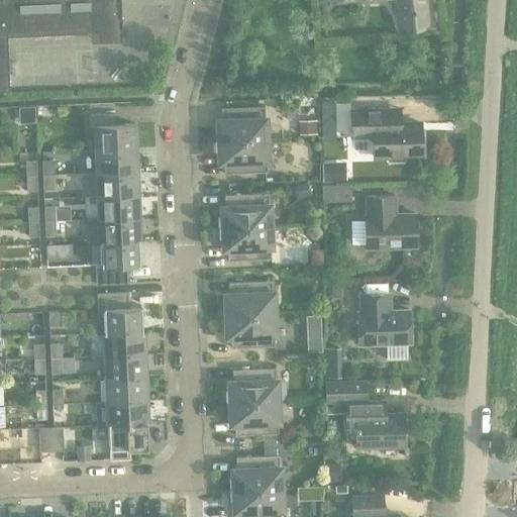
[(0,0),(0,92),(10,93),(8,37),(101,33),(101,43),(123,42),(121,0),(0,0)]
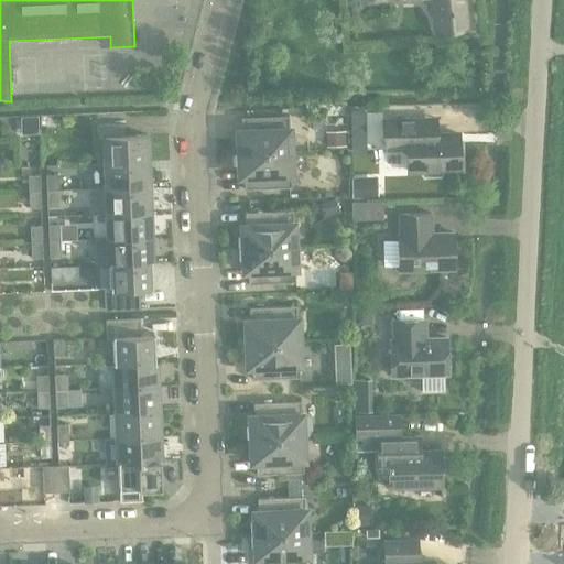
[(438,32),(466,29),(463,0),(366,0),(367,3),(416,0),(415,0),(433,0),(435,13),(436,13),(438,32)]
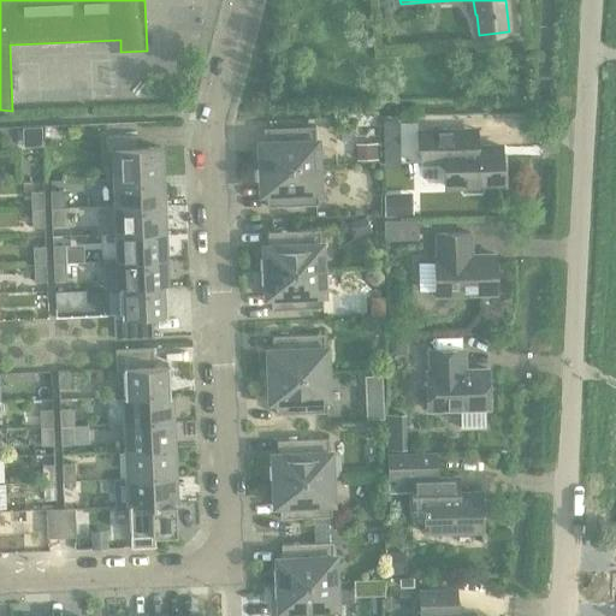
[(400,122),(384,122),(384,137),(400,136),(400,122)]
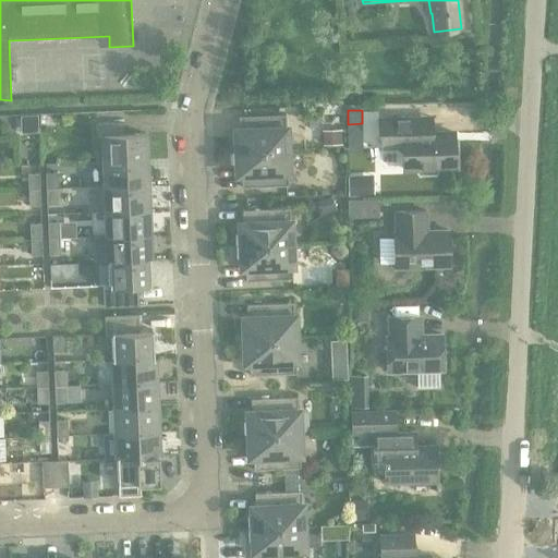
[(233,137),(234,153),(289,150),(288,128),(287,128),(287,114),(240,117),(240,137),(233,137)]
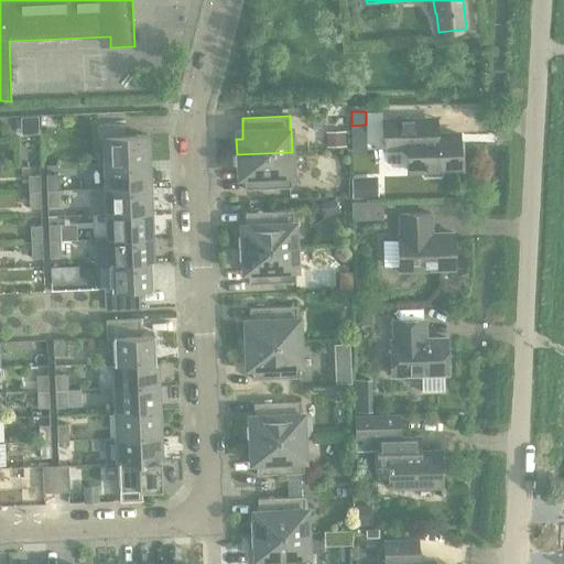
[(437,119),(413,120),(383,121),(384,149),(403,149),(408,153),(409,172),(424,172),(427,176),(438,175),(441,171),(461,171),(459,134),(437,136),(437,119)]
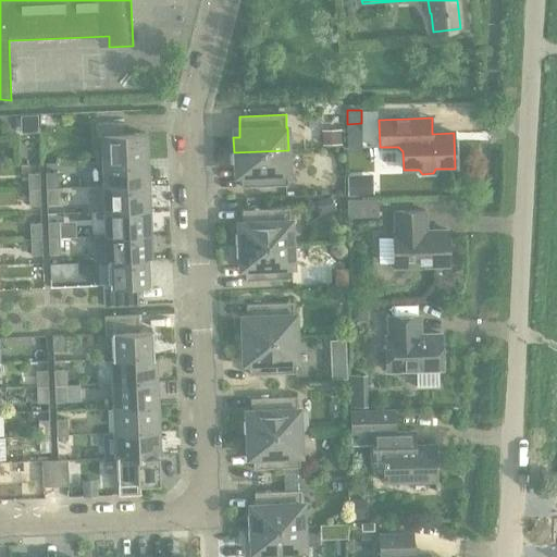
[(103,137),(104,162),(146,160),(145,134),(124,135),(124,123),(97,124),(97,137),(103,137)]
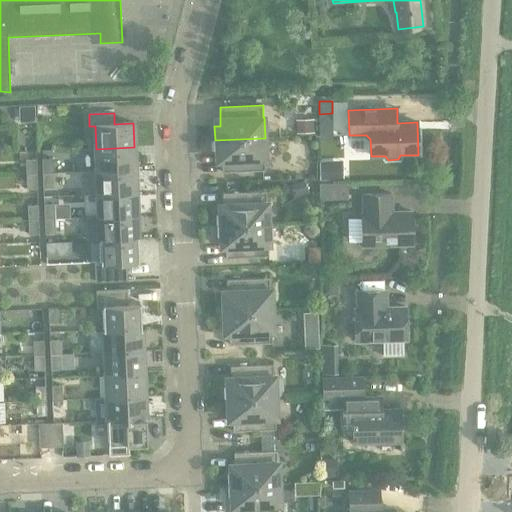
[(314,122),(297,123),(297,132),(314,132),(314,122)]
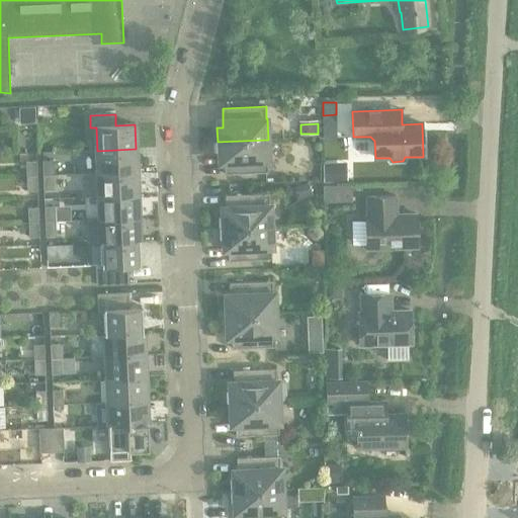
[(268,140),(218,142),(218,156),(225,155),(225,174),(268,173),(268,161),(269,161),(268,140)]
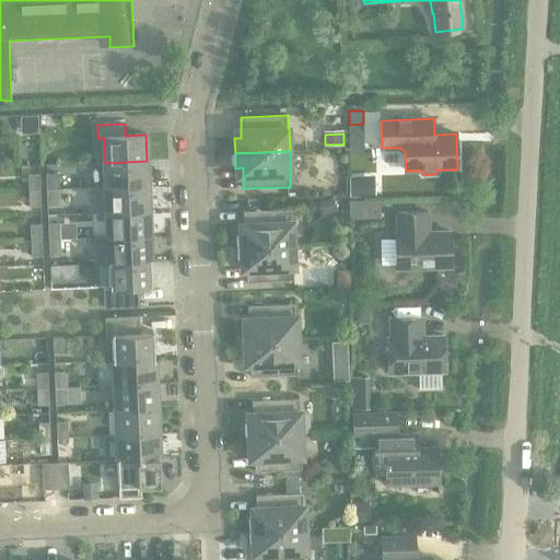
[(147,161),(105,163),(106,188),(148,186),(147,161)]
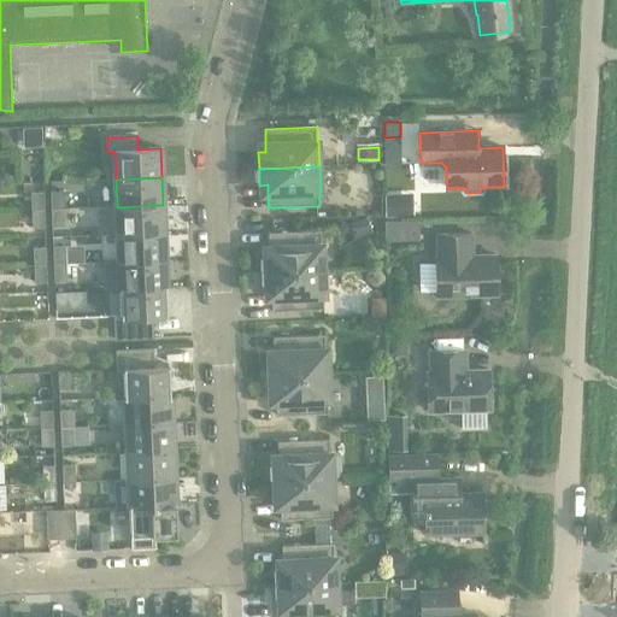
[(51,192),(52,210),(64,209),(64,192),(51,192)]
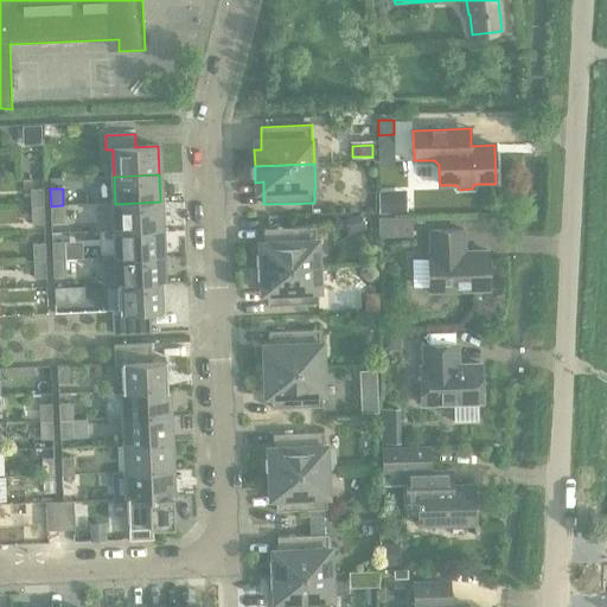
[(31,190),(31,206),(44,206),(43,190),(31,190)]
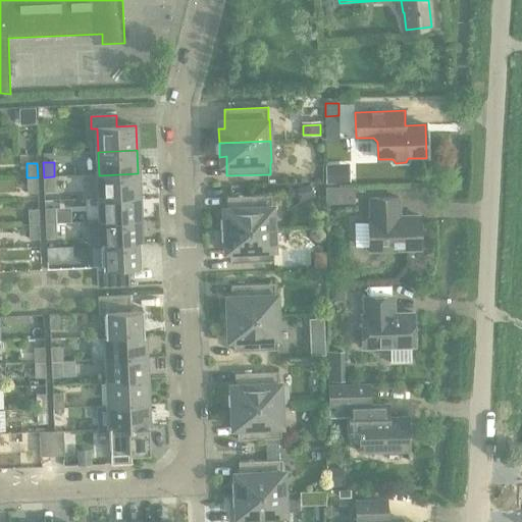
[(343,164),(326,165),(327,184),(343,184),(343,164)]
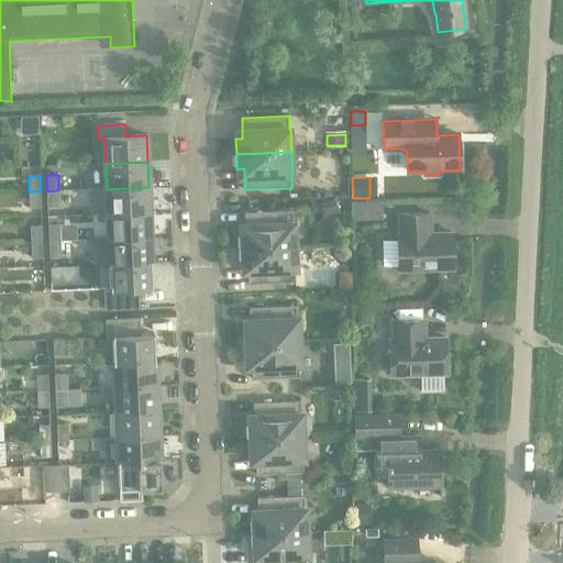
[(148,187),(107,189),(108,213),(150,212),(148,187)]
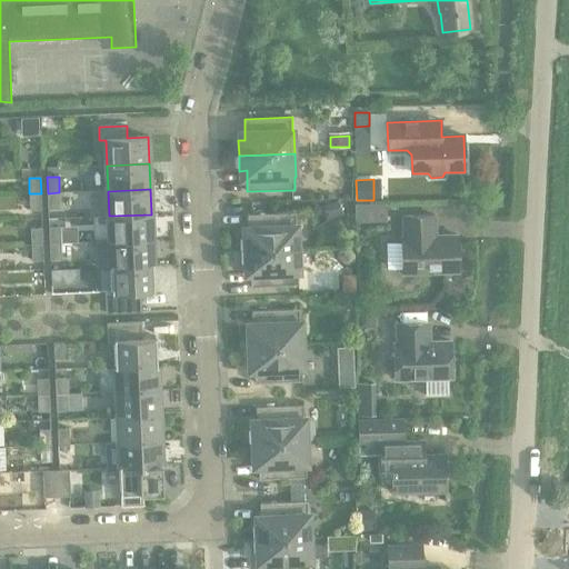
[(59,192),(48,193),(49,210),(60,209),(59,192)]
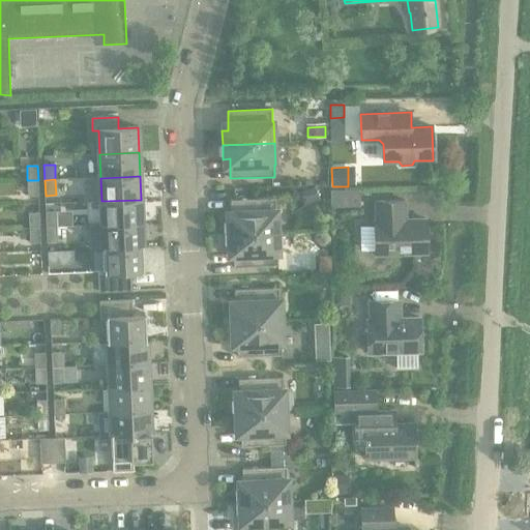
[(38,180),(27,180),(28,196),(38,196),(38,180)]
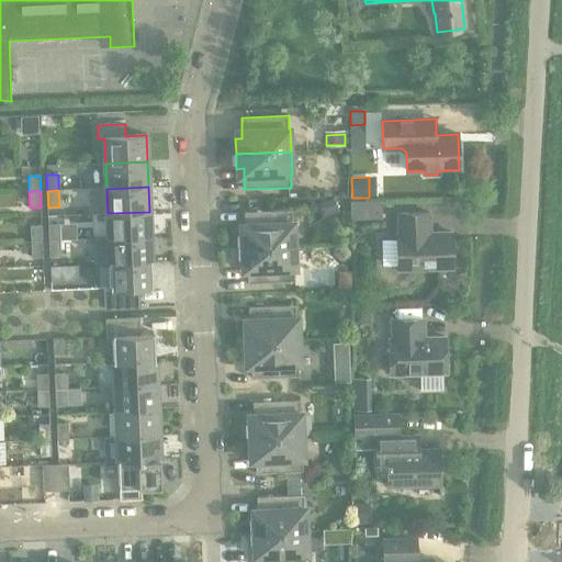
[(334,199),(324,202),(329,215),(339,212),(334,199)]
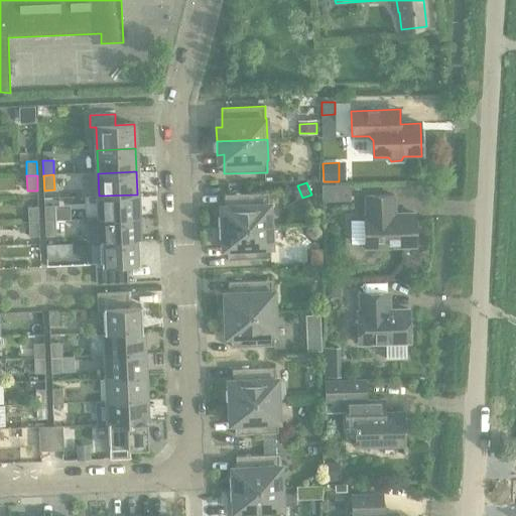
[(351,185),(323,186),(323,202),(351,202),(351,185)]
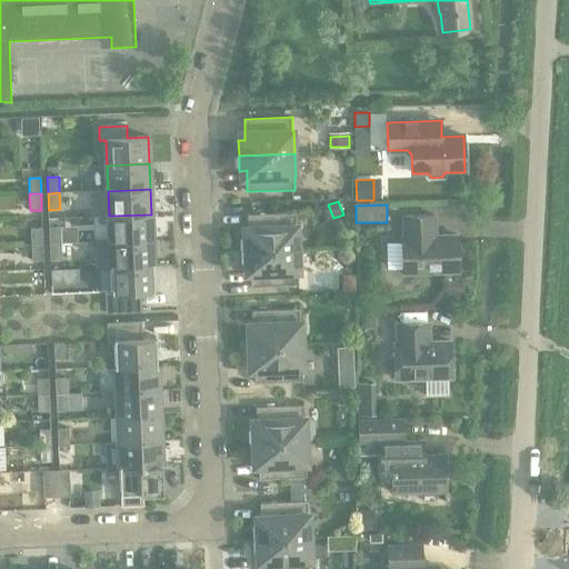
[(242,236),(242,251),(299,249),(298,226),(297,226),(296,212),(248,215),(249,236),(242,236)]
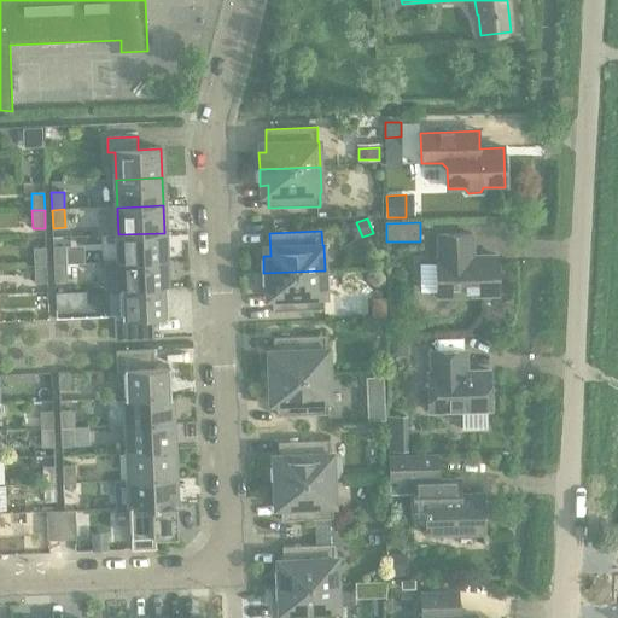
[(164,233),(118,234),(120,262),(165,261),(164,233)]
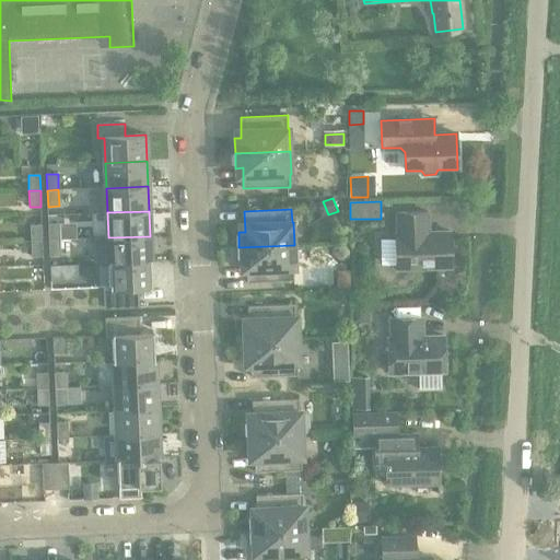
[(427,229),(429,229),(428,212),(397,213),(398,234),(396,234),(397,269),(452,268),(451,232),(428,233),(427,229)]
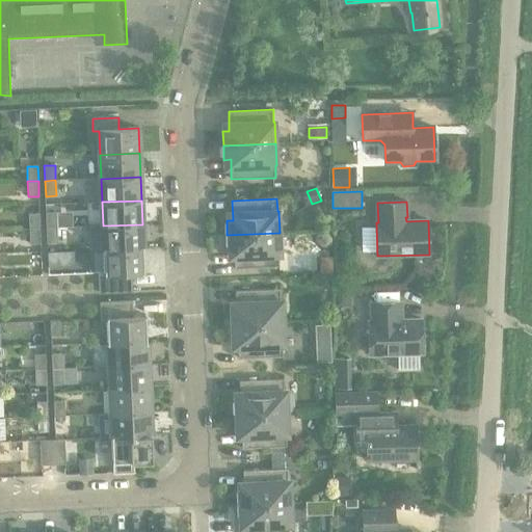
[(29,214),(29,229),(41,229),(40,213),(29,214)]
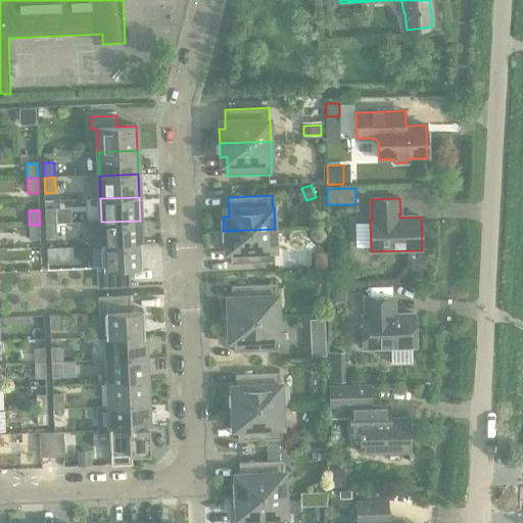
[(45,209),(46,225),(56,224),(56,209),(45,209)]
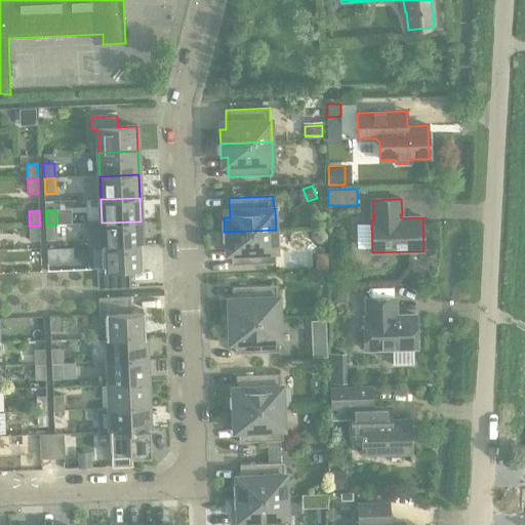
[(140,221),(102,223),(103,246),(142,244),(140,221)]
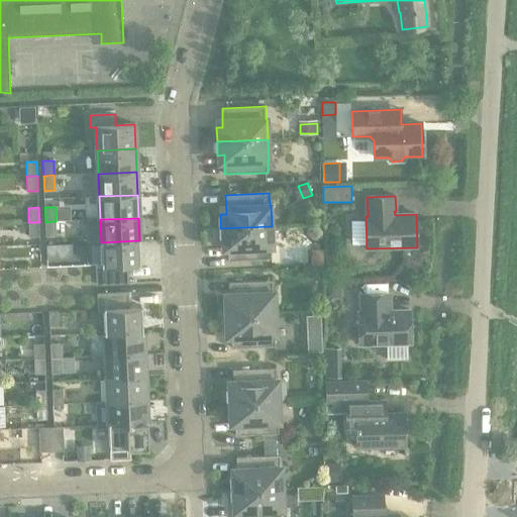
[(56,221),(45,222),(45,236),(57,236),(56,221)]
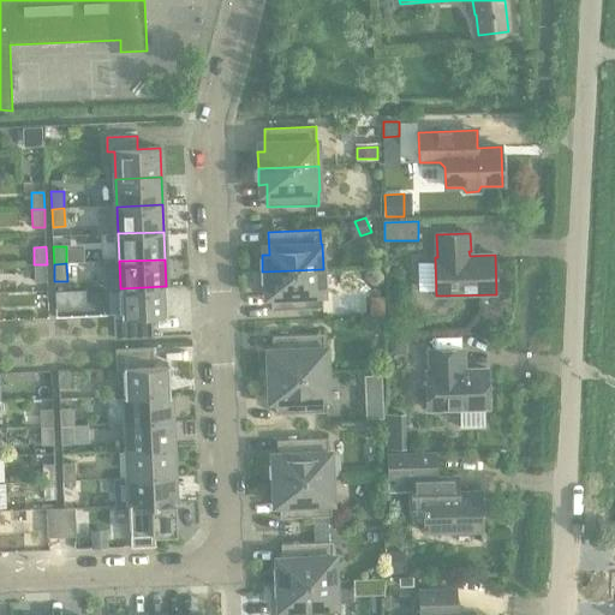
[(47,264),(34,264),(35,282),(47,281),(47,264)]
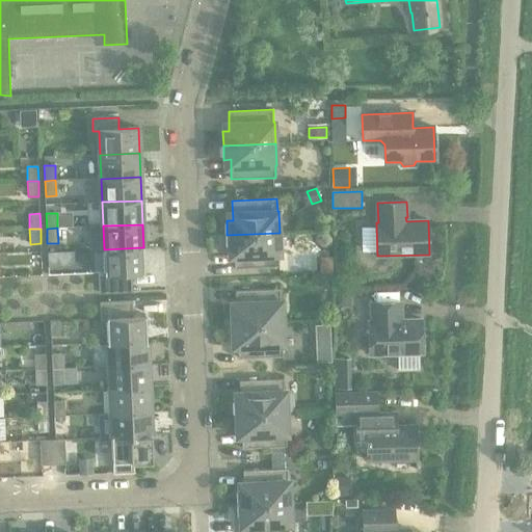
[(319,232),(315,236),(316,241),(323,247),(328,248),(333,243),(331,238),(324,232),(319,232)]
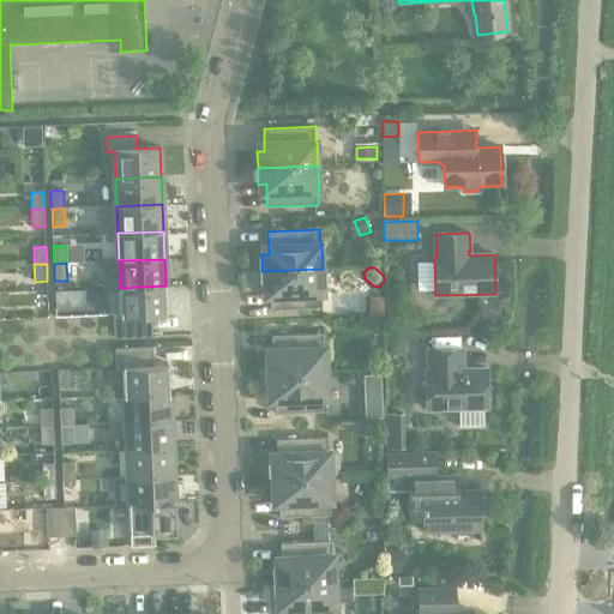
[(323,269),(262,271),(263,288),(270,288),(271,311),(323,308),(321,294),(323,294),(323,269)]
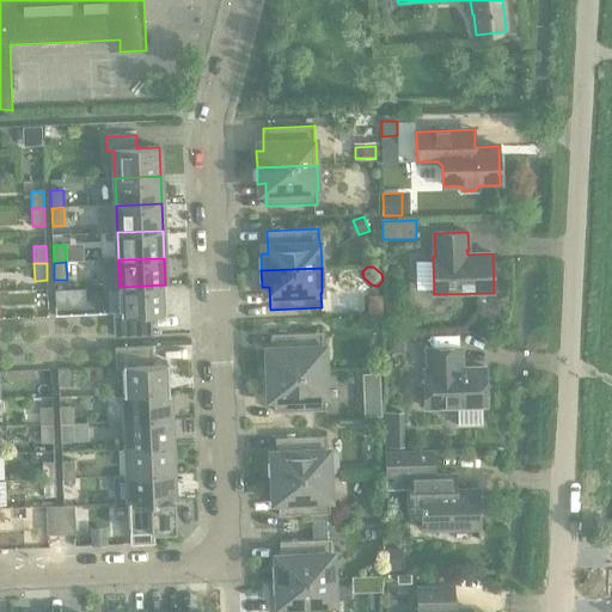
[(114,314),(115,337),(153,336),(152,314),(166,313),(165,285),(120,287),(121,314),(114,314)]
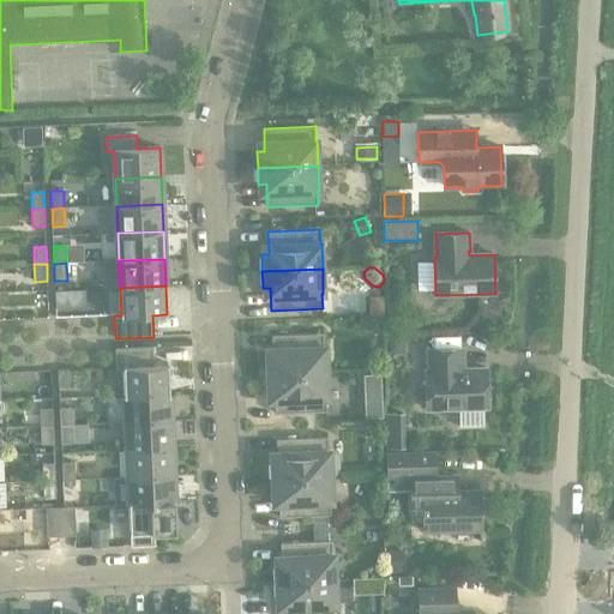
[(67,290),(55,290),(55,307),(67,307),(67,290)]
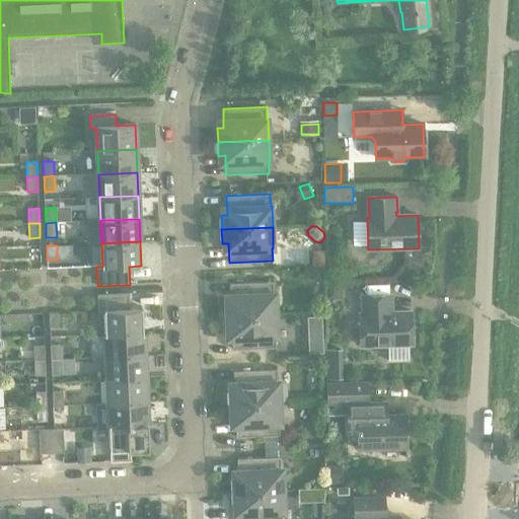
[(224,303),(225,317),(276,315),(275,293),(274,293),(274,282),(230,284),(231,303),(224,303)]
